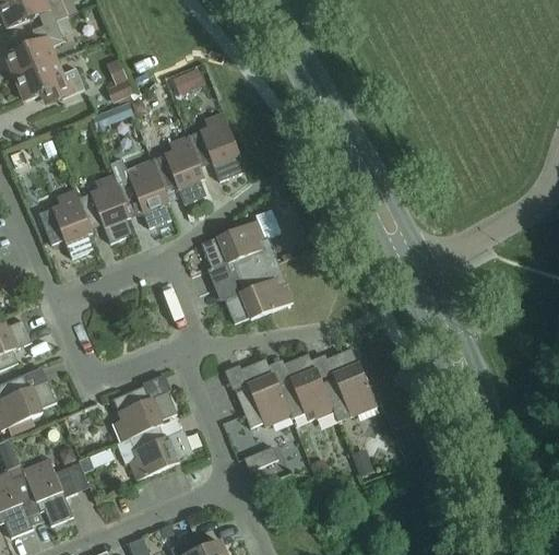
[(56,20),(68,15),(61,0),(44,0),(6,0),(0,2),(0,7),(8,26),(38,14),(43,24),(43,25),(56,20)]
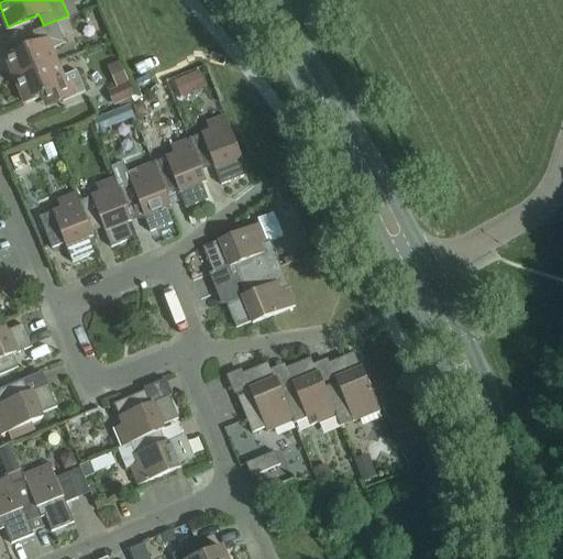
[(43,25),(43,24),(32,30),(36,41),(6,53),(15,77),(56,59),(51,46),(65,40),(56,20),(43,25)]
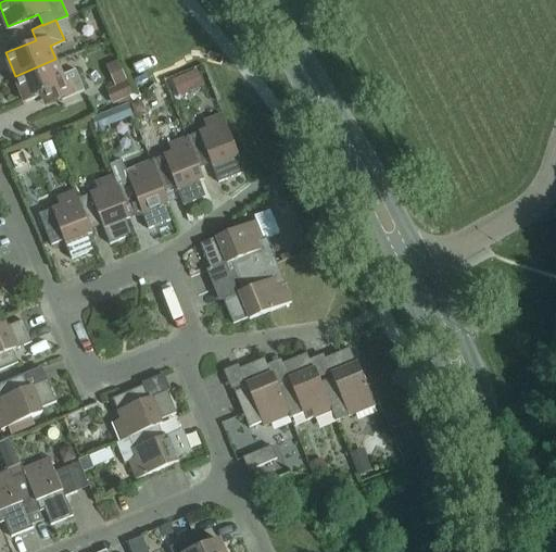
[(55,59),(15,76),(25,99),(55,87),(60,98),(84,87),(75,66),(61,73),(55,59)]
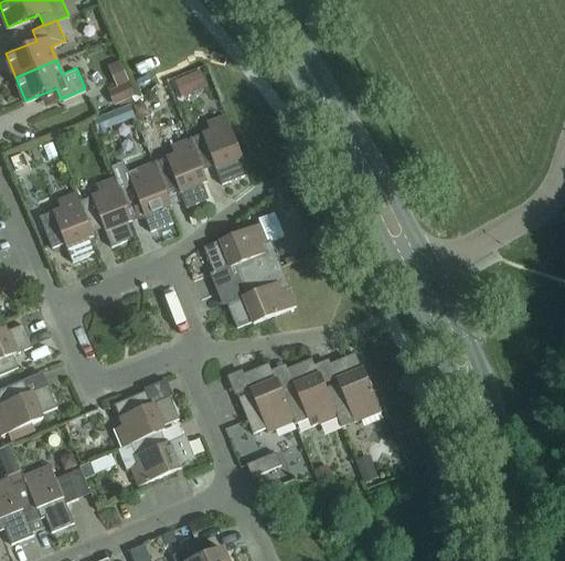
[(243,156),(225,113),(206,120),(210,129),(189,137),(202,168),(214,163),(222,182),(244,173),(237,158),(243,156)]
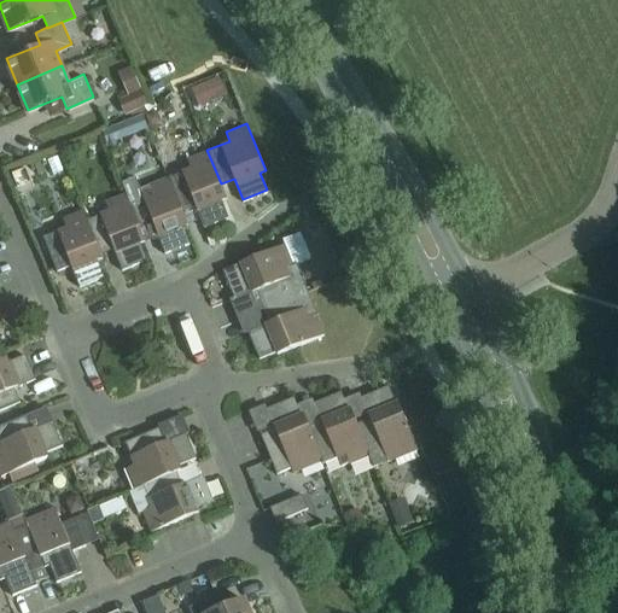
[(191,167),(168,175),(181,210),(194,204),(203,226),(228,216),(221,198),(226,197),(221,184),(207,150),(187,158),(191,167)]
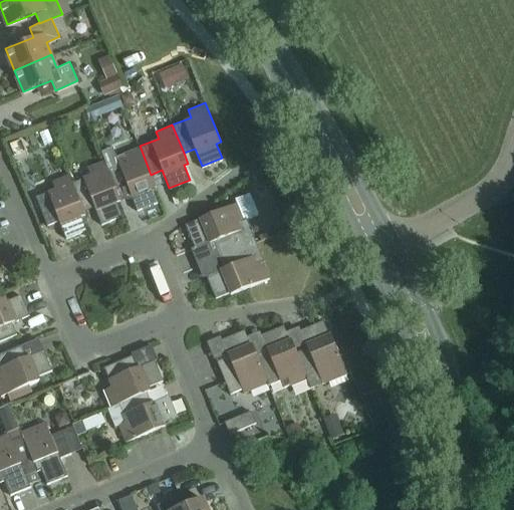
[(125,160),(106,168),(118,196),(130,192),(137,209),(157,201),(152,187),(156,185),(151,175),(140,146),(122,153),(125,160)]
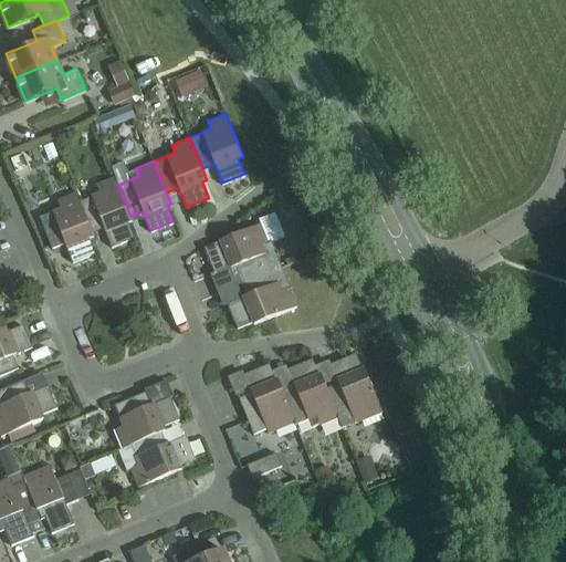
[(130,216),(117,185),(115,176),(96,184),(100,191),(79,200),(91,231),(104,226),(111,246),(134,237),(127,221),(132,219),(130,216)]
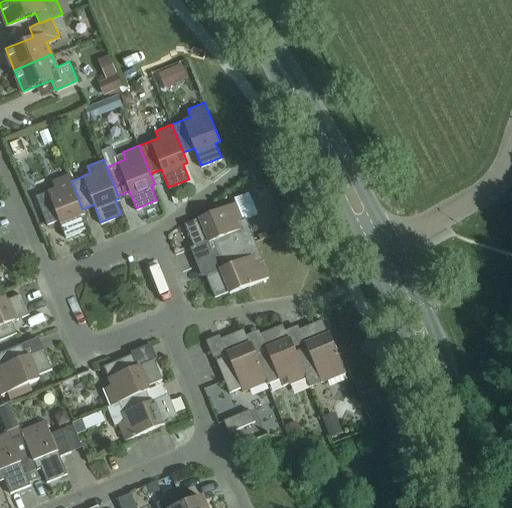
[(82,209),(71,181),(68,173),(52,180),(54,187),(35,195),(46,223),(58,218),(65,236),(86,228),(80,213),(84,212),(82,209)]
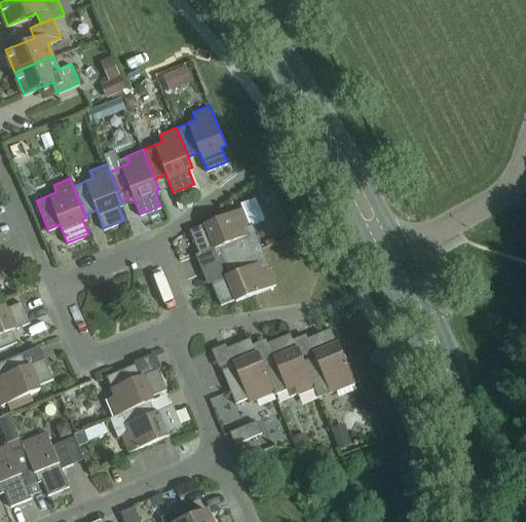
[(201,270),(261,246),(252,222),(264,217),(255,195),(240,201),(242,207),(189,228),(198,252),(194,254),(201,270)]
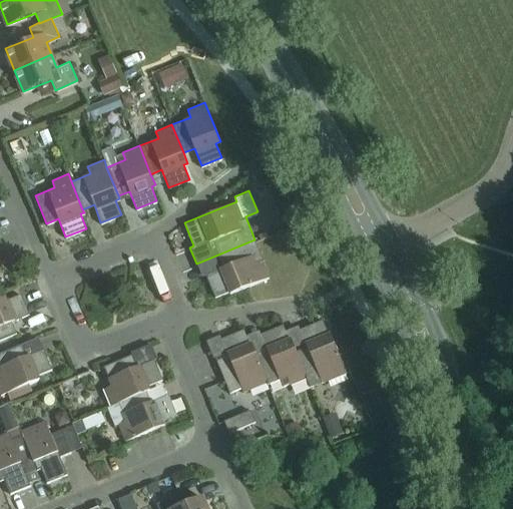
[(263,260),(254,239),(196,264),(200,276),(205,274),(214,296),(228,291),(229,292),(269,277),(262,261),(263,260)]
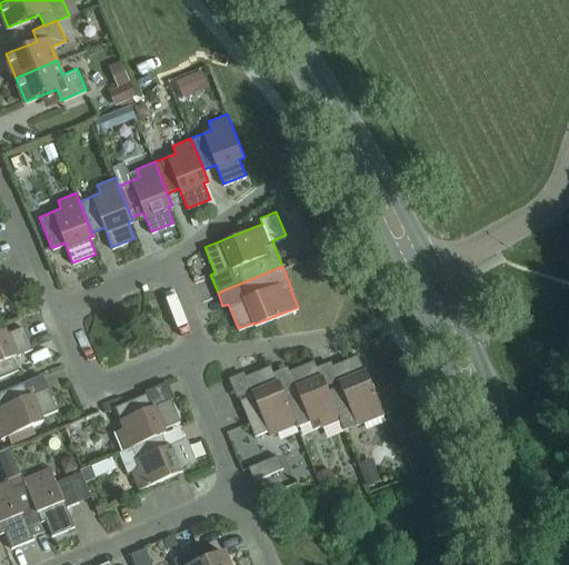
[(6,327),(0,328),(0,376),(18,368),(13,356),(32,347),(22,325),(7,331),(6,327)]
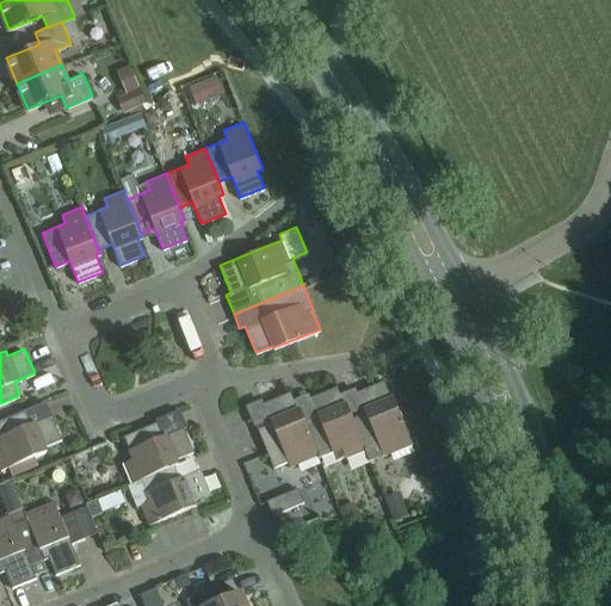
[(345,401),(352,416),(364,447),(369,459),(412,441),(393,395),(390,396),(383,379),(357,390),(355,385),(339,391),(344,402),(345,401)]
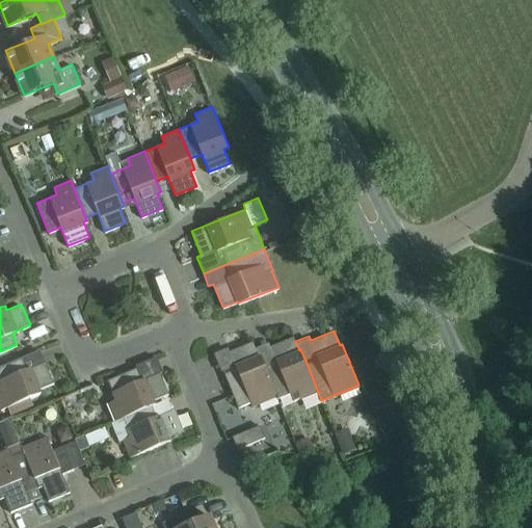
[(317,390),(307,363),(300,349),(299,350),(295,341),(293,336),(270,345),(268,340),(255,345),(259,355),(260,354),(276,395),(277,397),(290,393),(293,400),(317,390)]
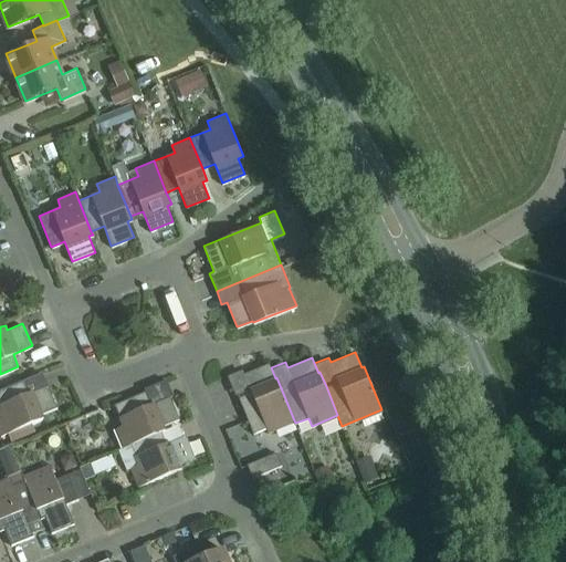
[(275,378),(271,367),(269,362),(243,373),(241,367),(228,373),(234,392),(236,391),(253,433),(266,427),(268,432),(294,420),(276,377),(275,378)]
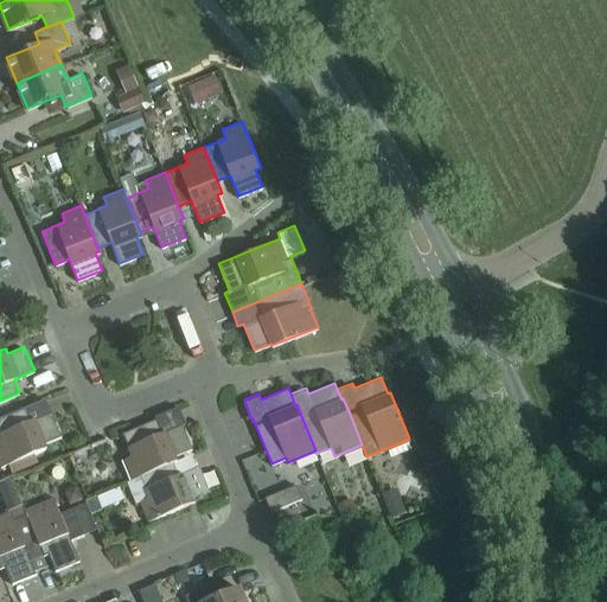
[(62,435),(45,397),(0,415),(0,440),(1,442),(0,442),(0,463),(1,466),(46,447),(44,442),(62,435)]
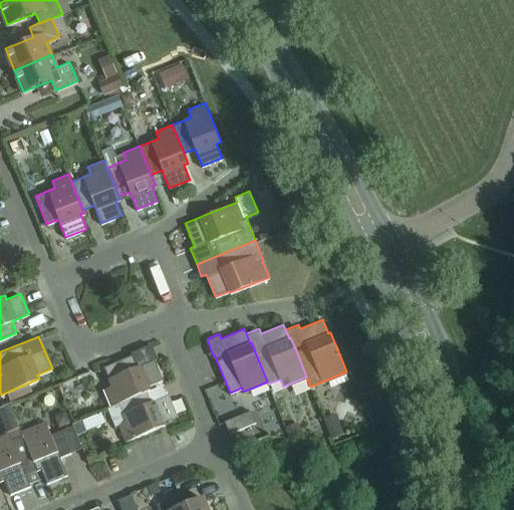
[(118,402),(147,390),(150,389),(149,386),(163,379),(154,358),(158,357),(151,342),(130,351),(131,354),(103,366),(111,386),(104,389),(110,405),(118,402)]
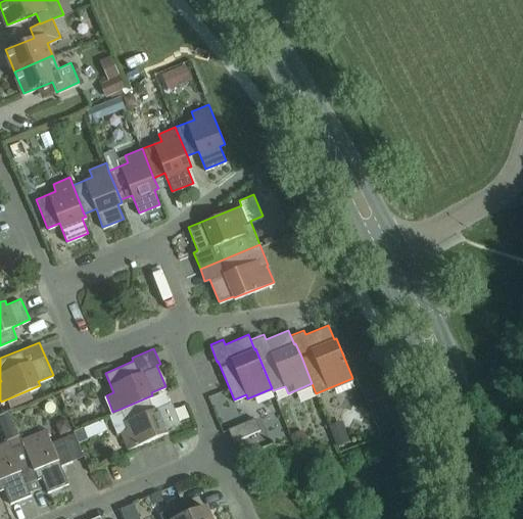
[(149,396),(121,409),(112,412),(128,449),(168,432),(165,428),(180,422),(172,400),(154,409),(149,396)]
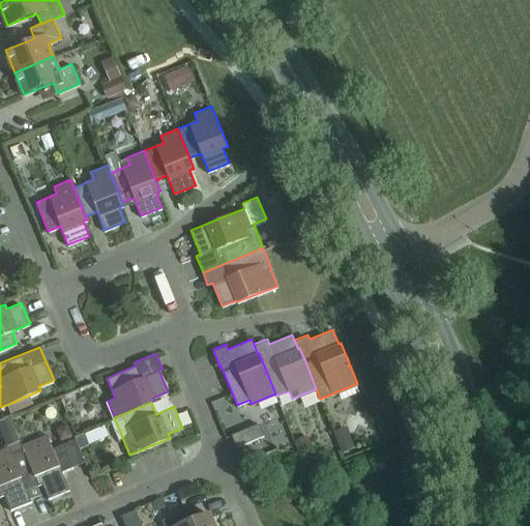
[(259,422),(231,434),(236,446),(263,435),(259,422)]
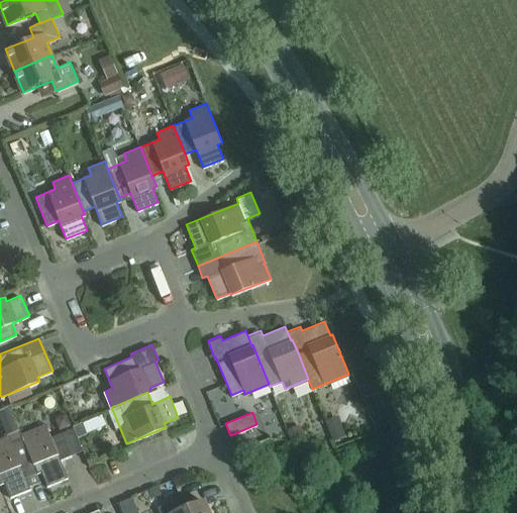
[(21,436),(36,473),(40,471),(46,486),(68,477),(60,459),(82,450),(73,427),(50,436),(45,423),(20,433),(21,436)]
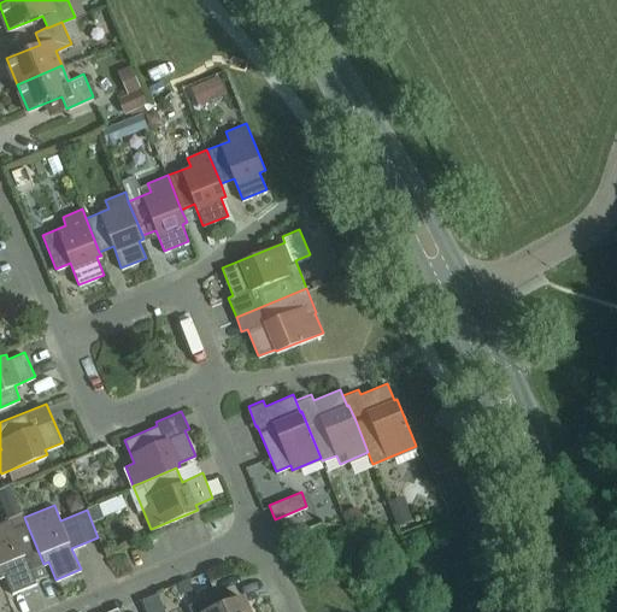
[(0,576),(5,575),(12,593),(36,582),(31,569),(43,564),(25,521),(13,525),(10,518),(0,522),(0,576)]
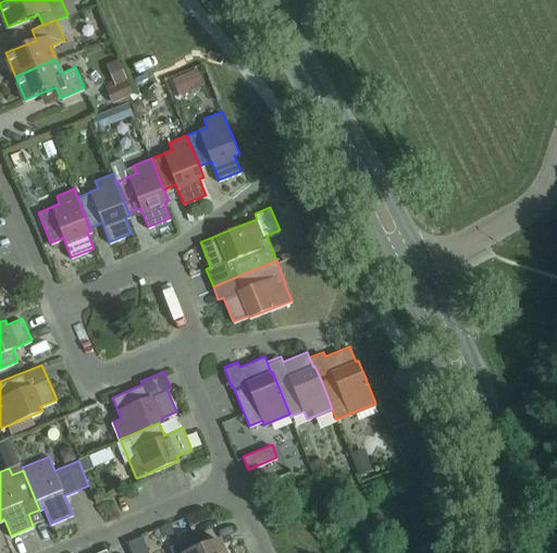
[(174,530),(170,521),(157,526),(160,536),(174,530)]
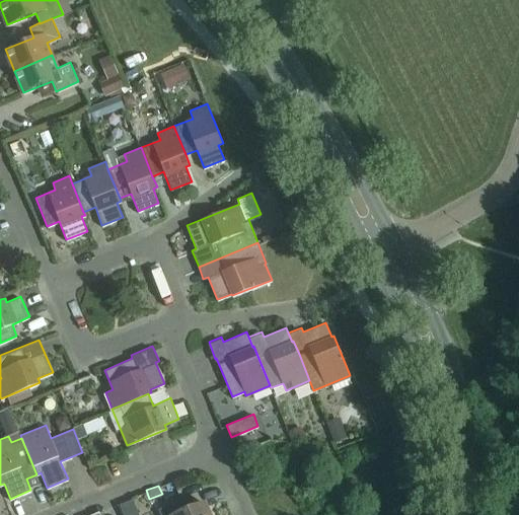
[(210,514),(205,502),(196,505),(192,495),(158,508),(160,514),(210,514)]
